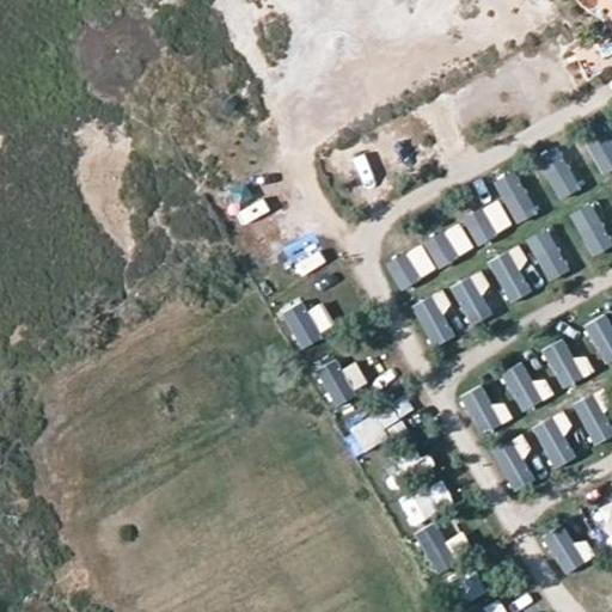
[(577,135),(601,176),(611,169),(611,144),(599,122),(577,135)]
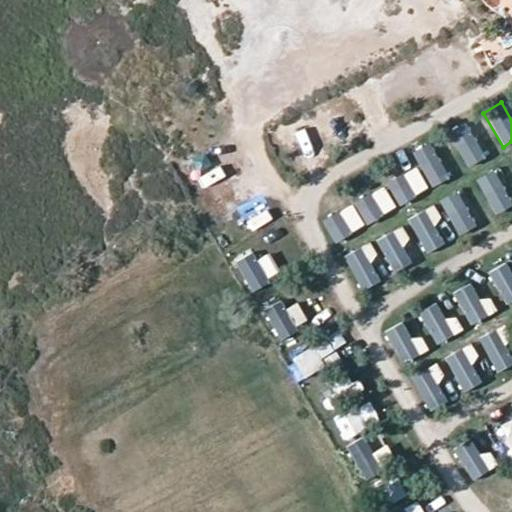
[(447,132),(466,168),(484,159),(466,123),(447,132)]
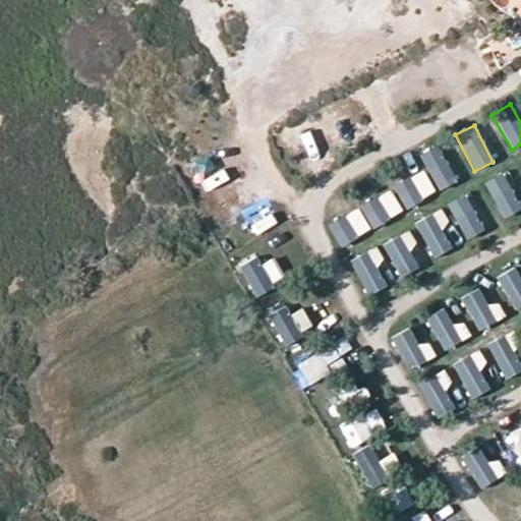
[(328,153),(323,131),(310,134),(316,156),(328,153)]
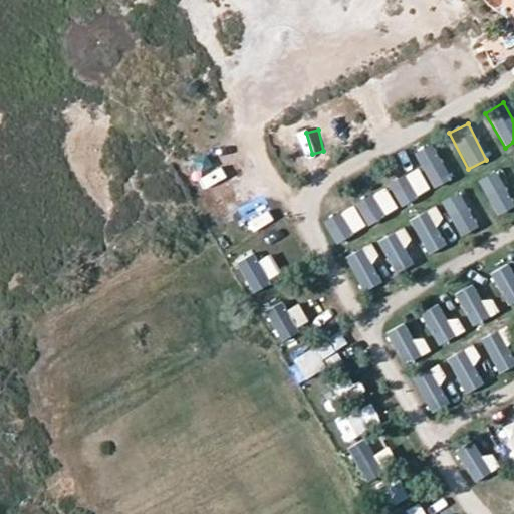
[(412,153),(431,189),(450,179),(431,143),(412,153)]
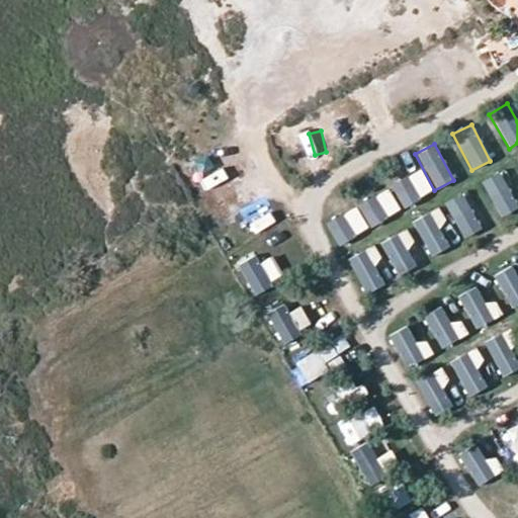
[(402,208),(432,193),(421,170),(390,184),(402,208)]
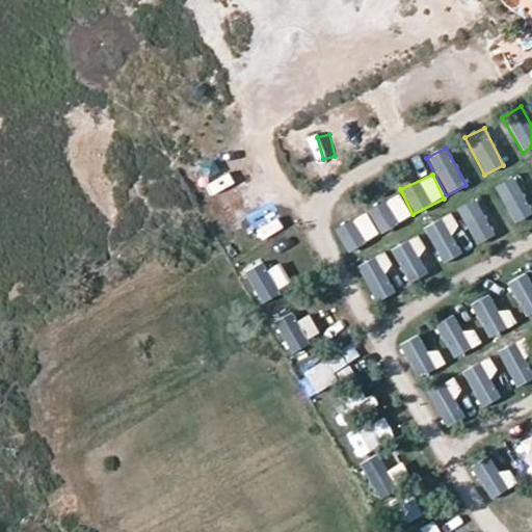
[(516,177),(496,185),(510,223),(531,216),(516,177)]
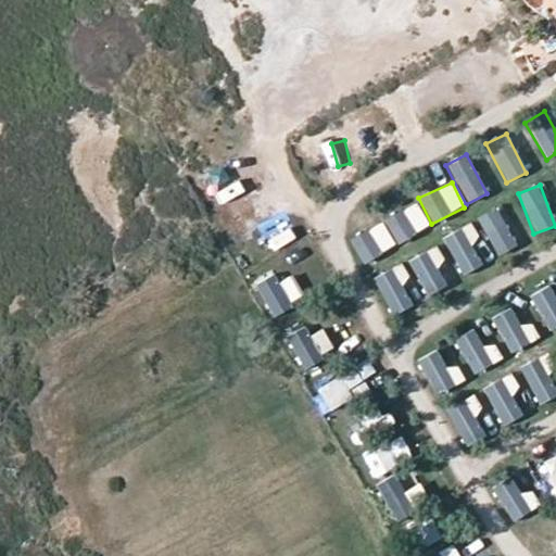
[(349,240),(362,264),(430,226),(417,202),(349,240)]
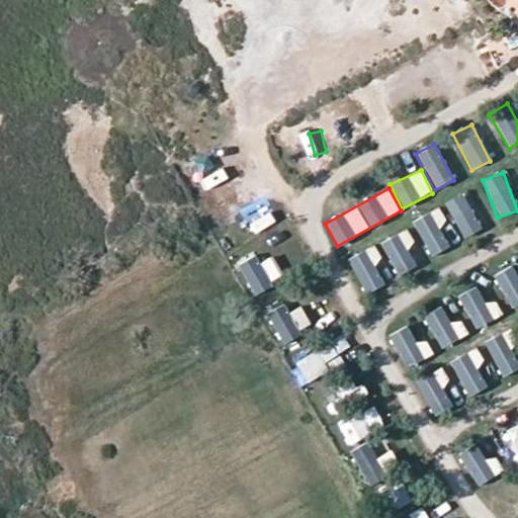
[(464,192),(443,203),(462,239),(484,228),(464,192)]
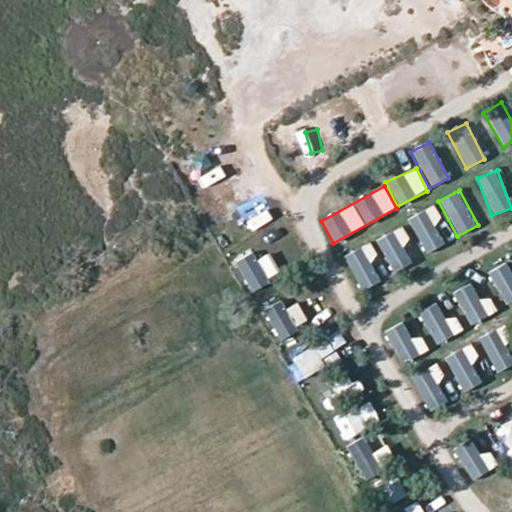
[(430,207),(407,217),(424,255),(447,245),(430,207)]
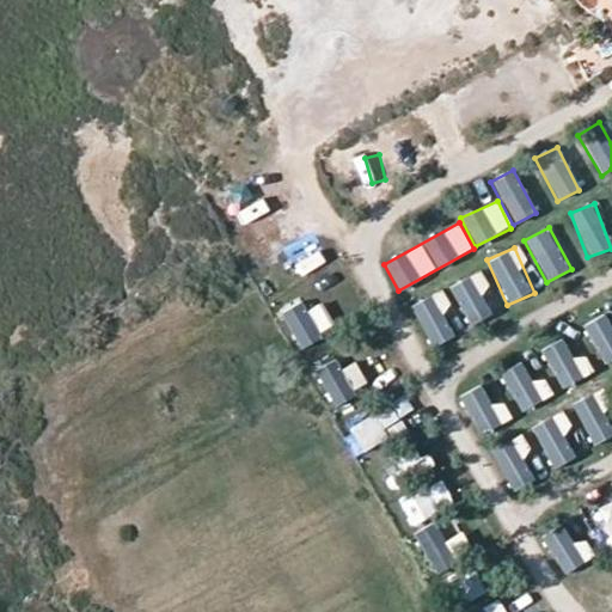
[(465,324),(494,316),(479,273),(451,282),(465,324)]
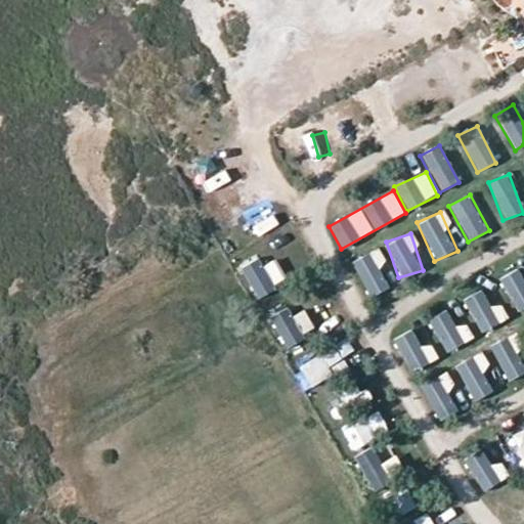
[(368,298),(391,288),(374,251),(351,261),(368,298)]
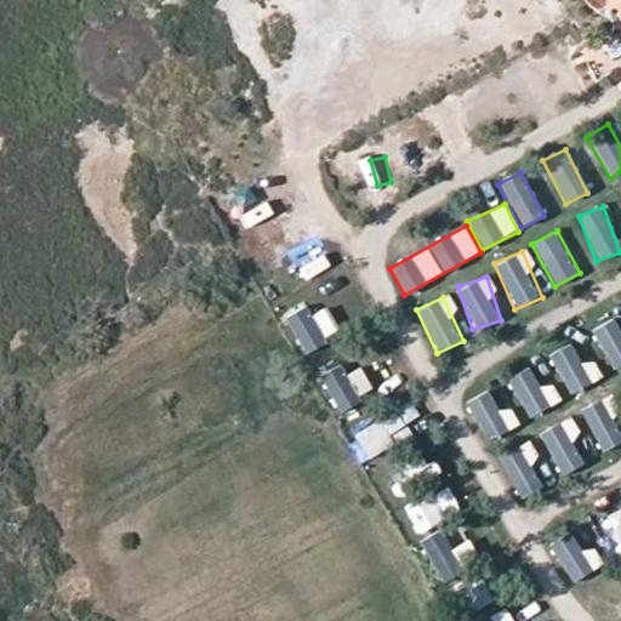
[(306,305),(284,317),(303,353),(325,342),(306,305)]
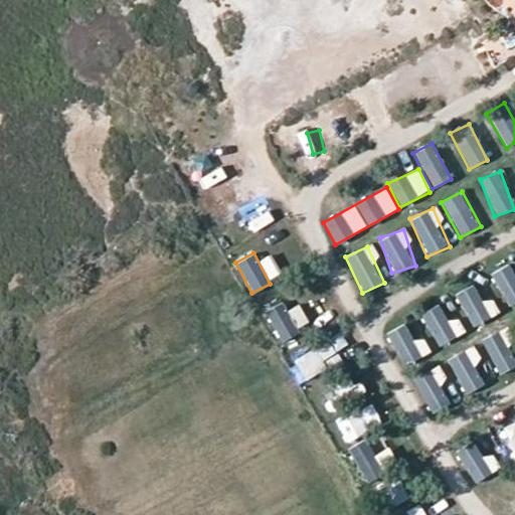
[(490,274),(509,310),(514,306),(514,279),(507,265),(490,274)]
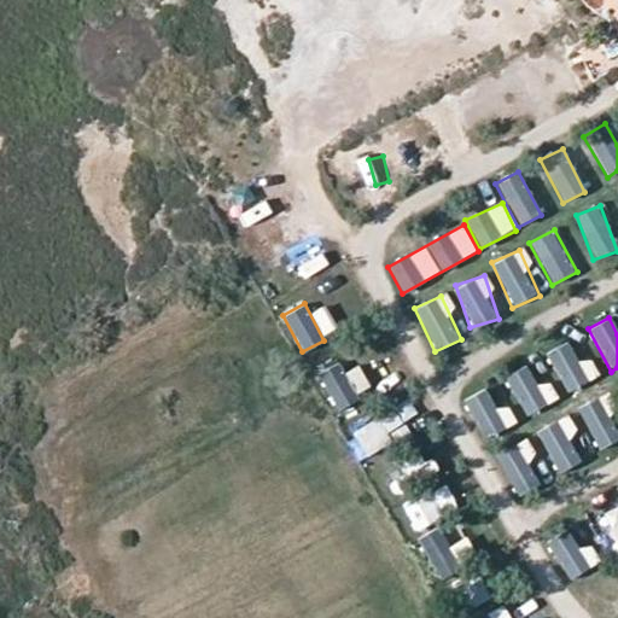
[(567,343),(546,355),(566,394),(588,383),(567,343)]
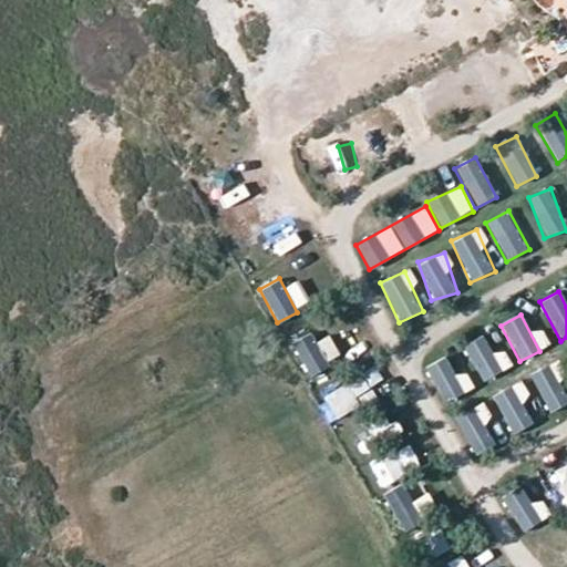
[(340,358),(326,329),(292,347),(308,374),(340,358)]
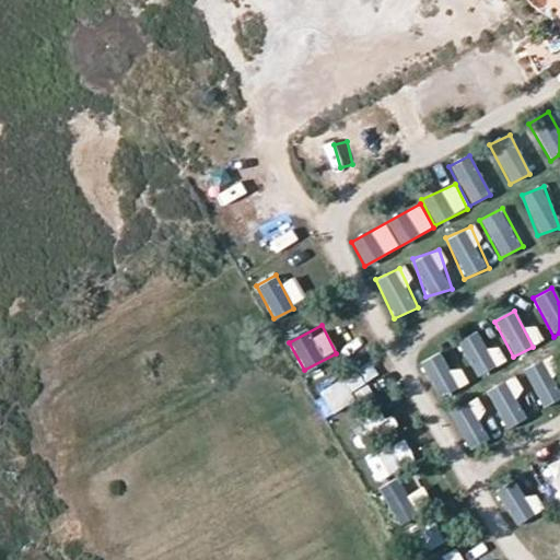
[(477,380),(497,369),(477,333),(457,343),(477,380)]
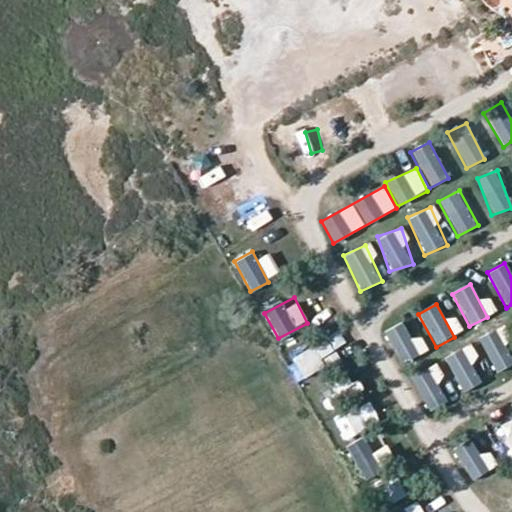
[(401,323),(384,331),(402,368),(430,354),(420,335),(410,340),(401,323)]
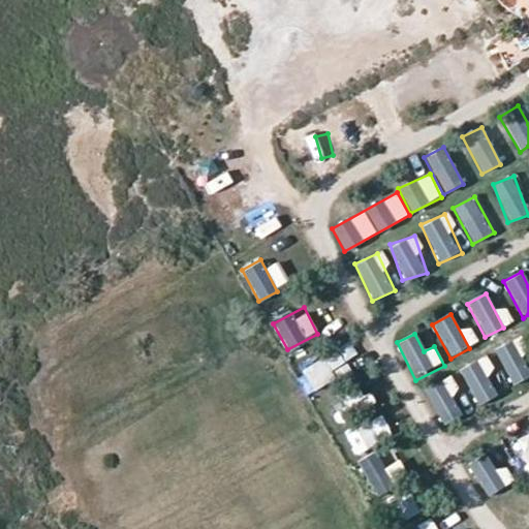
[(495,348),(511,386),(528,378),(528,371),(515,340),(495,348)]
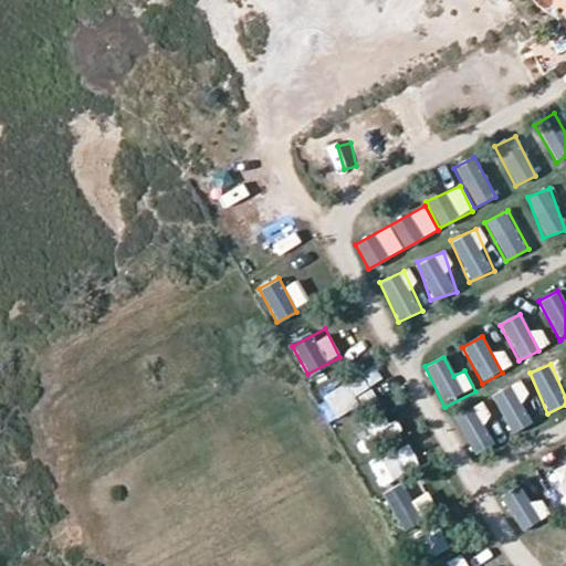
[(521,380),(491,395),(511,436),(533,425),(522,402),(530,399),(521,380)]
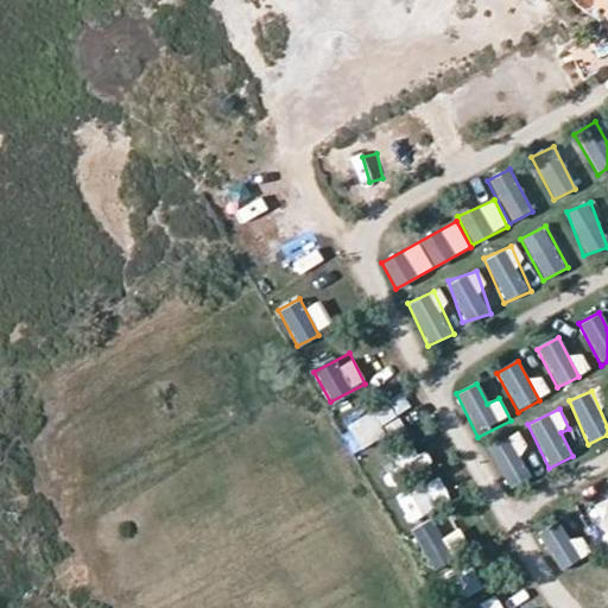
[(374,423),(379,436),(407,426),(403,412),(374,423)]
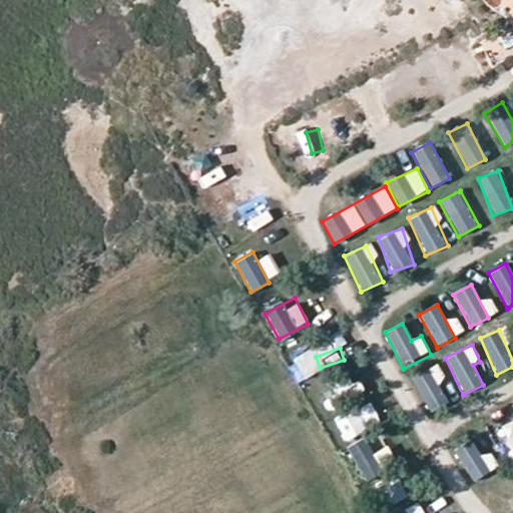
[(425,410),(448,402),(435,367),(413,375),(425,410)]
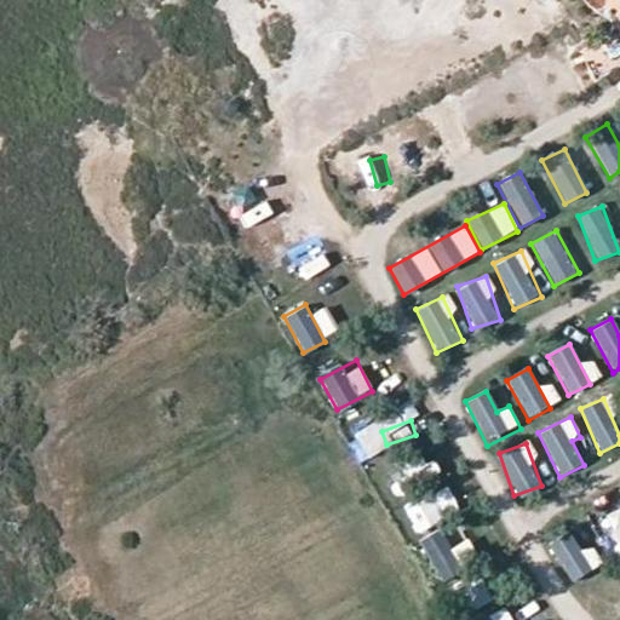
[(389,470),(372,478),(388,507),(403,499),(389,470)]
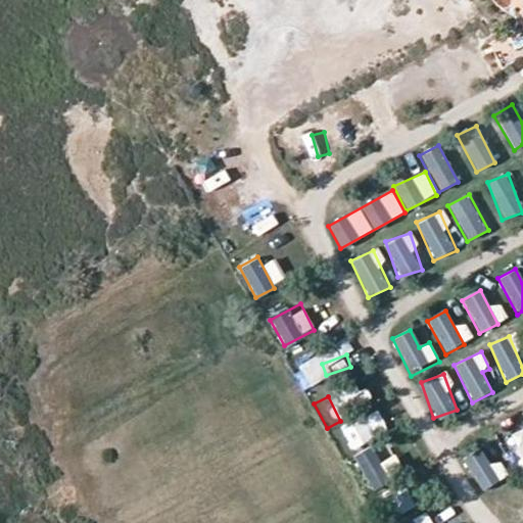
[(511,459),(522,453),(522,428),(520,424),(498,434),(511,459)]
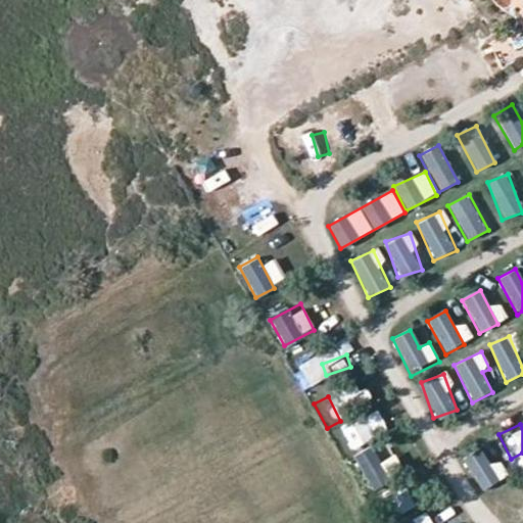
[(371,486),(402,478),(392,441),(362,448),(371,486)]
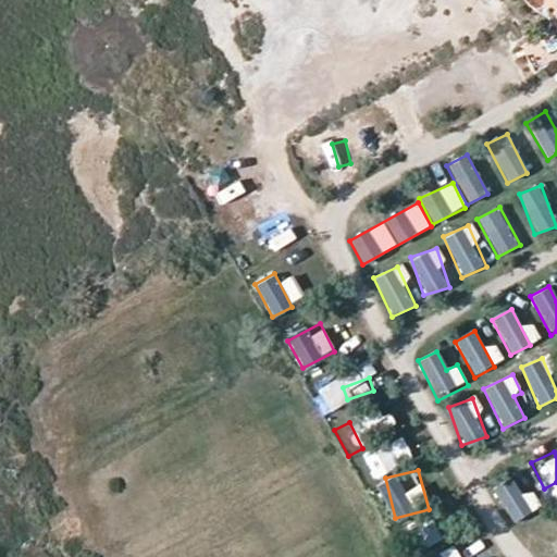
[(492,490),(512,523),(533,511),(512,477),(492,490)]
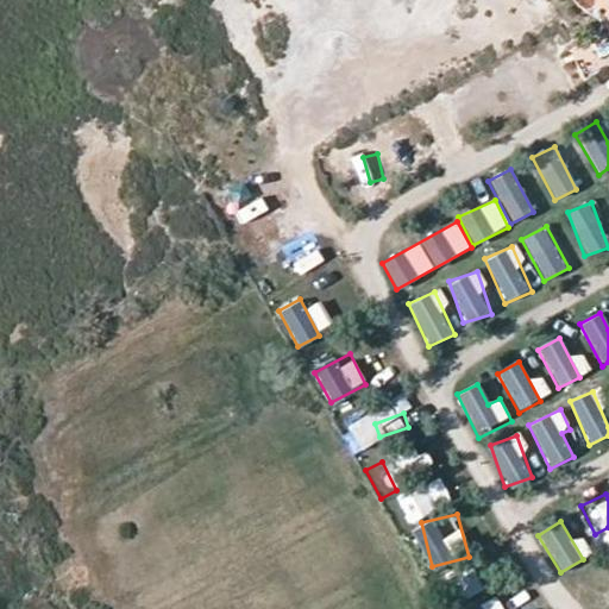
[(451,573),(457,592),(476,586),(470,567),(451,573)]
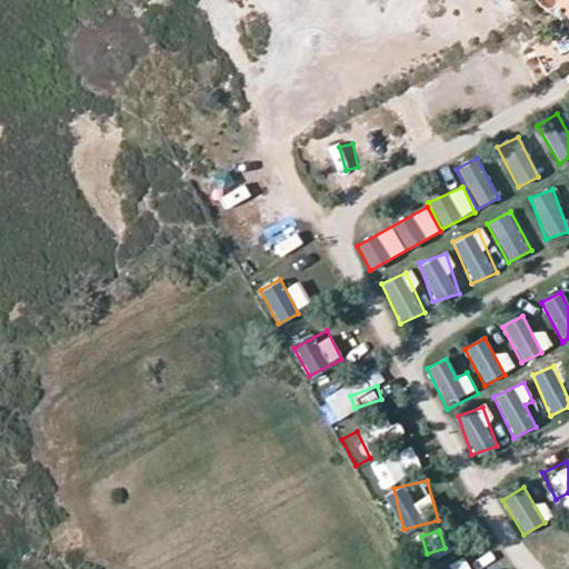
[(433,568),(470,568),(463,555),(433,568)]
